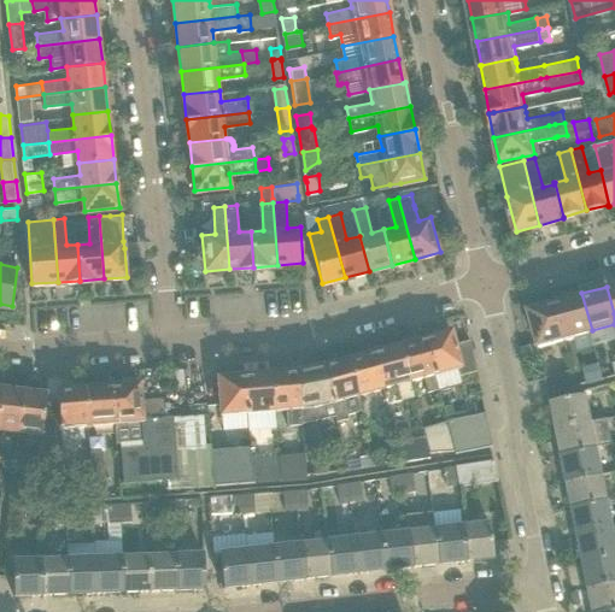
[(581,293),(554,301),(566,337),(577,335),(592,330),(581,293)]
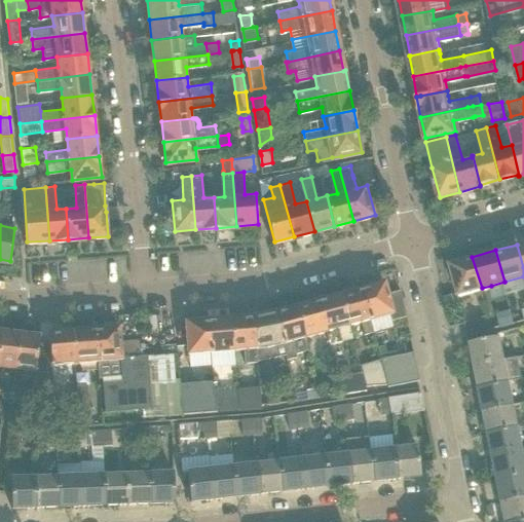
[(482,288),(472,257),(451,262),(458,291),(445,295),(447,303),(461,300),(460,294),(482,288)]
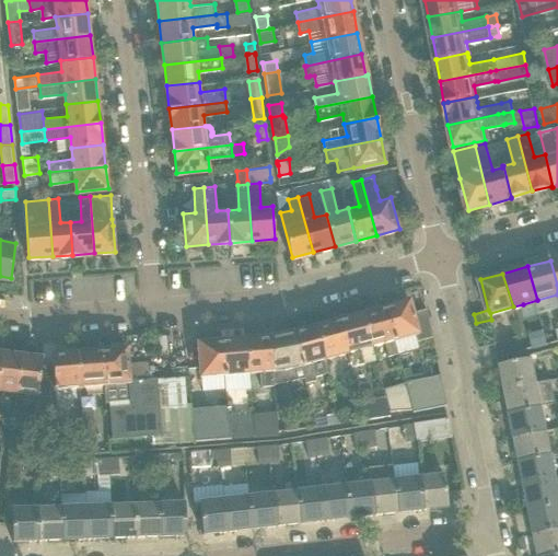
[(557,294),(537,300),(541,312),(557,308),(557,294)]
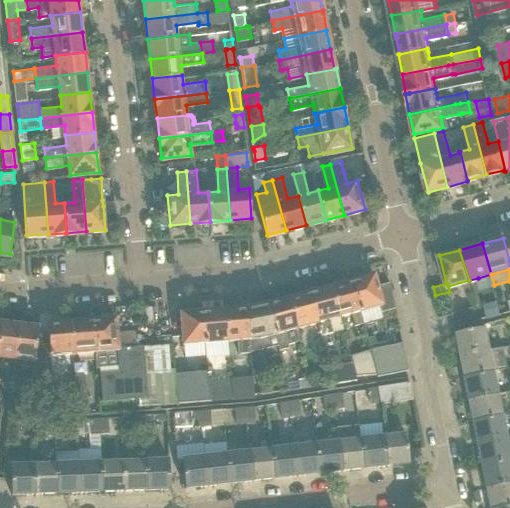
[(375,272),(353,278),(361,309),(381,304),(382,309),(396,305),(391,281),(378,284),(375,272)]
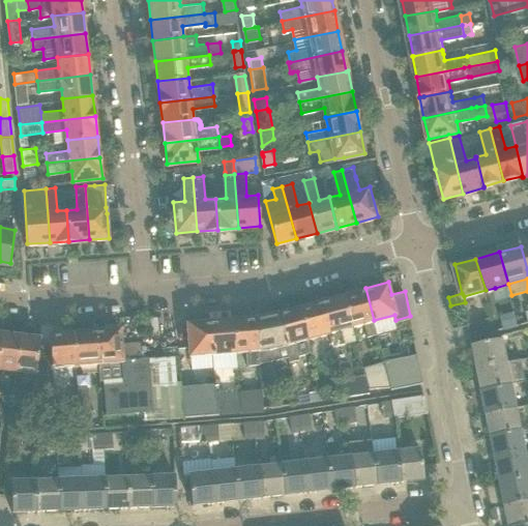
[(511,295),(508,284),(495,288),(498,299),(511,295)]
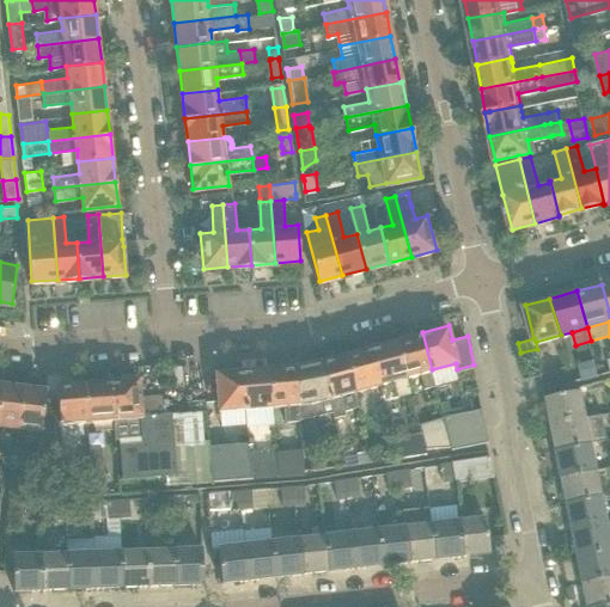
[(422,332),(397,339),(407,376),(422,372),(426,386),(435,384),(432,369),(422,332)]
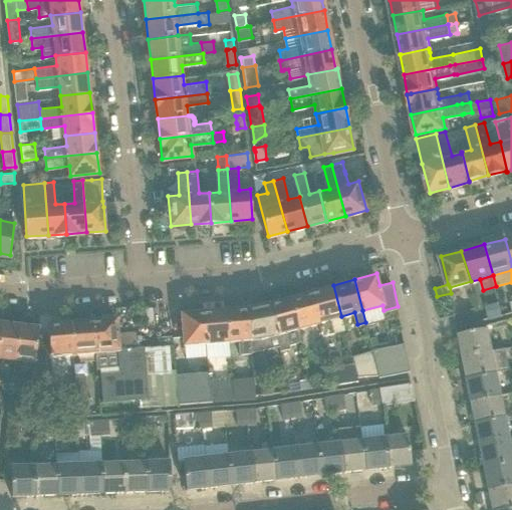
[(333,285),(312,290),(320,321),(324,334),(336,331),(332,318),(341,316),(333,285)]
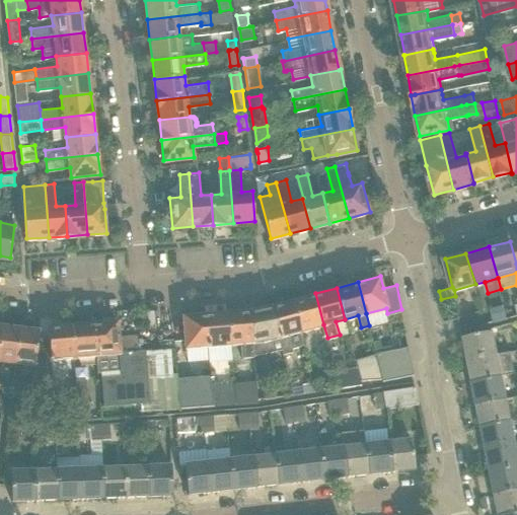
[(315,293),(293,299),(301,330),(323,324),(315,293)]
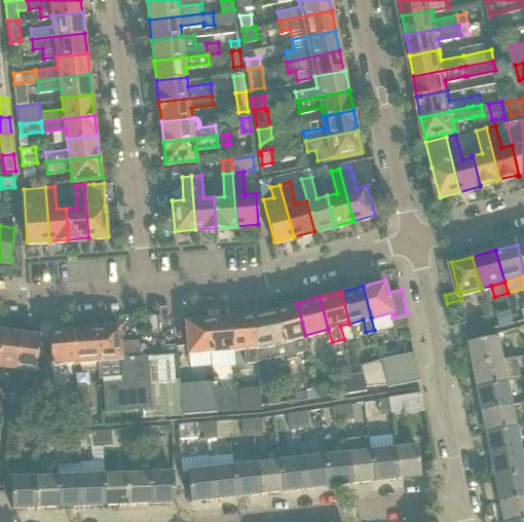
[(297,303),(275,309),(287,352),(289,358),(298,356),(297,352),(309,349),(305,335),(297,303)]
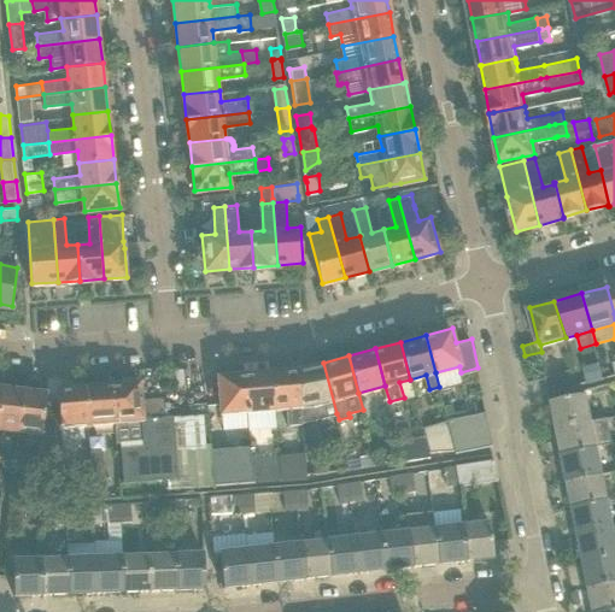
[(601,360),(585,364),(589,380),(604,375),(601,360)]
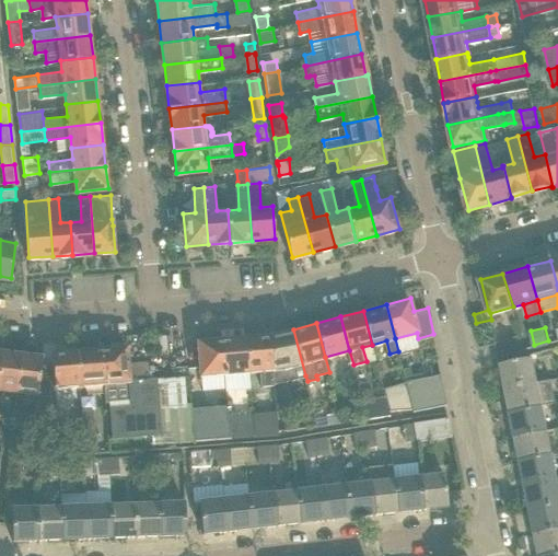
[(277,334),(270,334),(275,383),(305,375),(293,329),(277,334)]
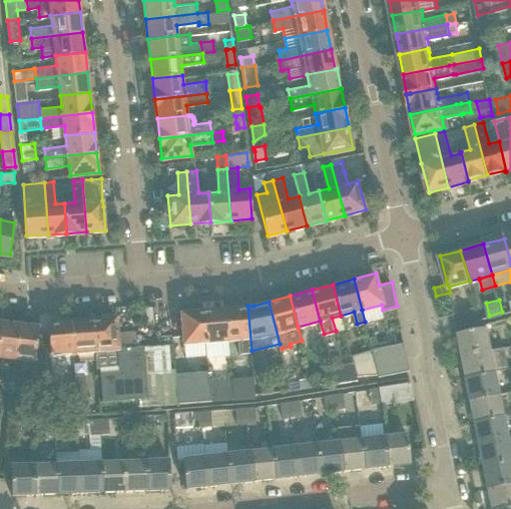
[(226,308),(228,340),(239,339),(240,352),(251,351),(247,306),(226,308)]
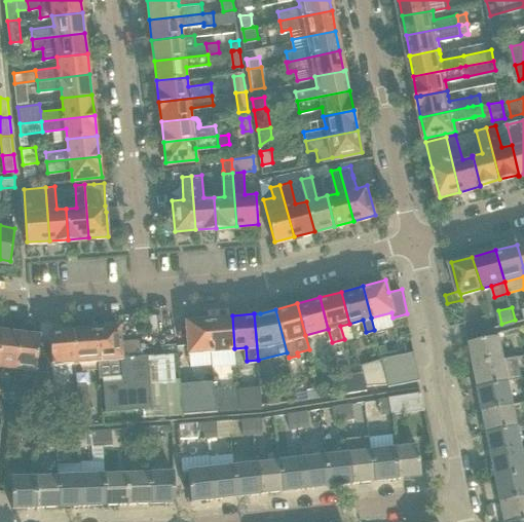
[(489,313),(466,320),(470,333),(493,327),(489,313)]
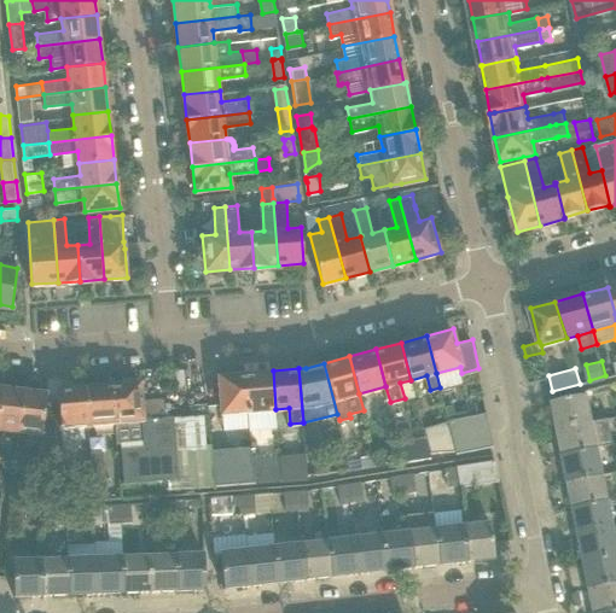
[(249,412),(275,409),(273,371),(245,373),(249,412)]
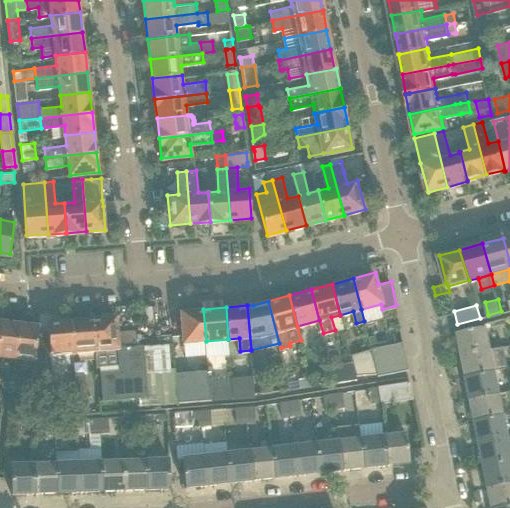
[(183,343),(206,341),(203,309),(181,311),(183,343)]
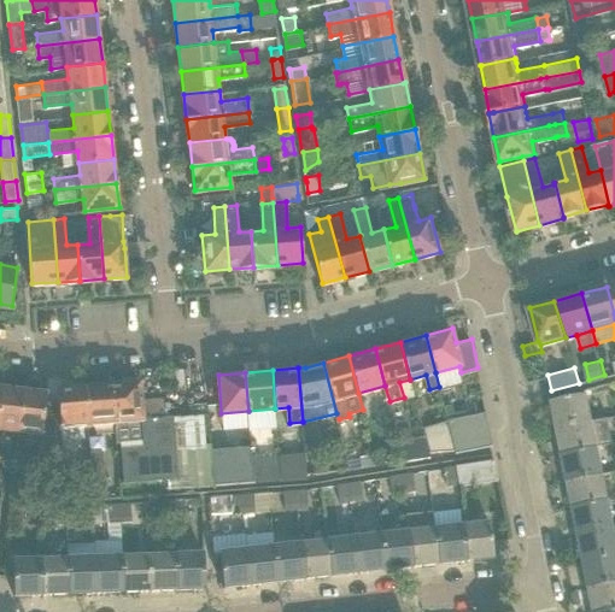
[(141,381),(113,383),(117,422),(117,435),(122,435),(124,457),(126,481),(179,476),(175,440),(173,416),(145,418),(141,381)]
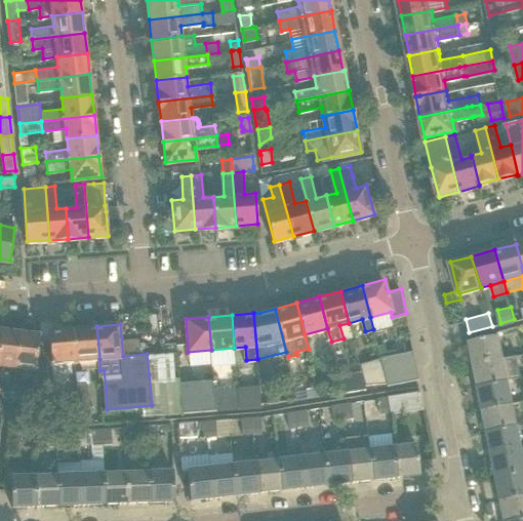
[(77,361),(99,359),(96,326),(74,328),(77,361)]
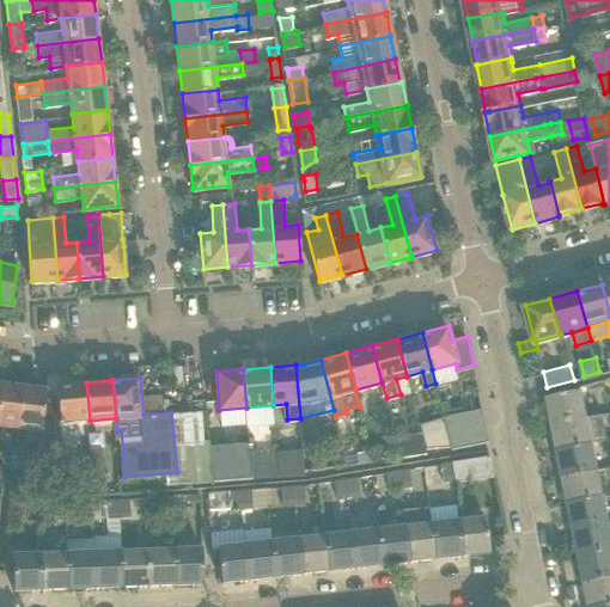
[(38,464),(35,497),(60,495),(65,466),(61,423),(90,421),(86,382),(58,385),(59,397),(47,397),(44,412),(43,428),(40,454),(38,464)]
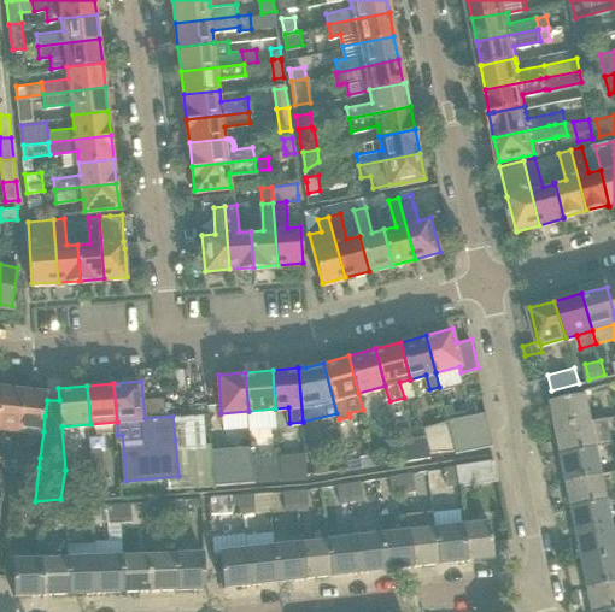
[(0,405),(0,425),(21,429),(24,389),(3,387),(0,405)]
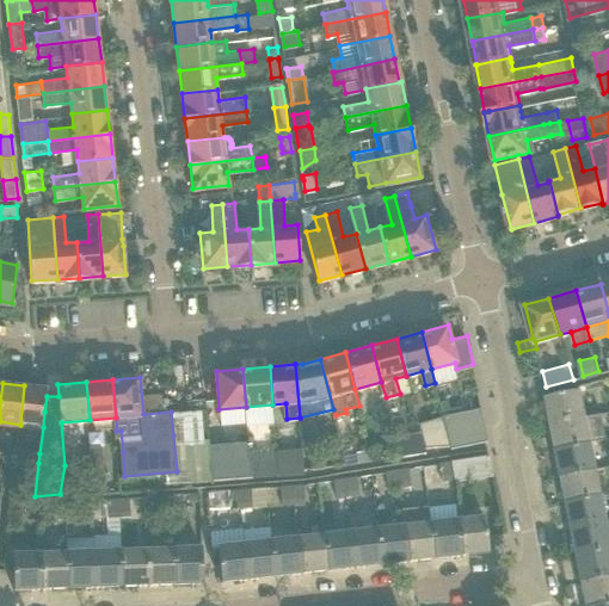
[(24,385),(20,425),(43,427),(47,389),(24,385)]
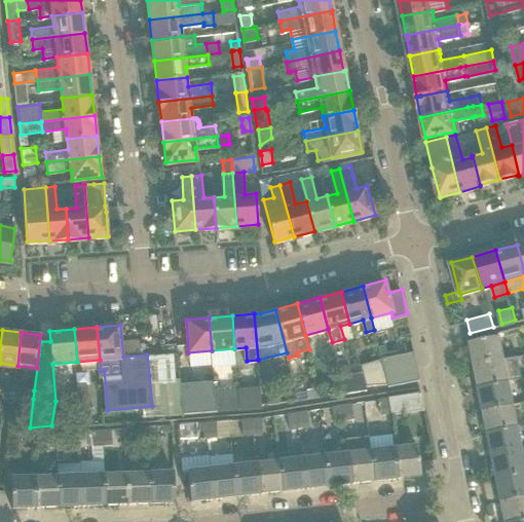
[(471,340),(476,364),(506,358),(500,334),(471,340)]
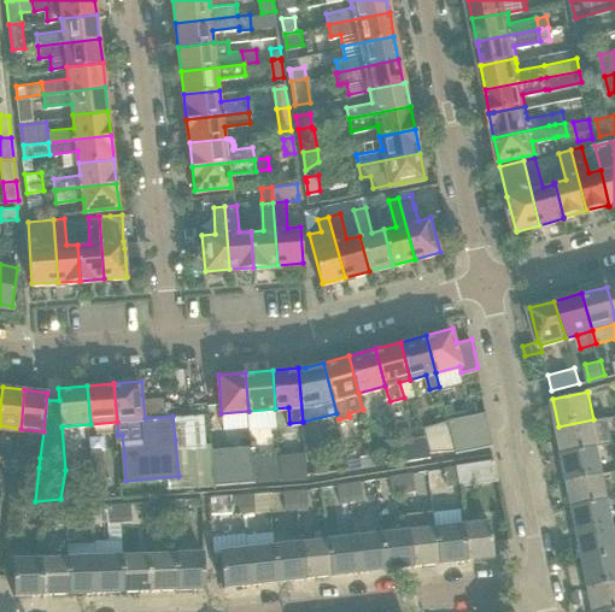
[(450,418),(449,418),(456,451),(493,443),(486,411),(450,418)]
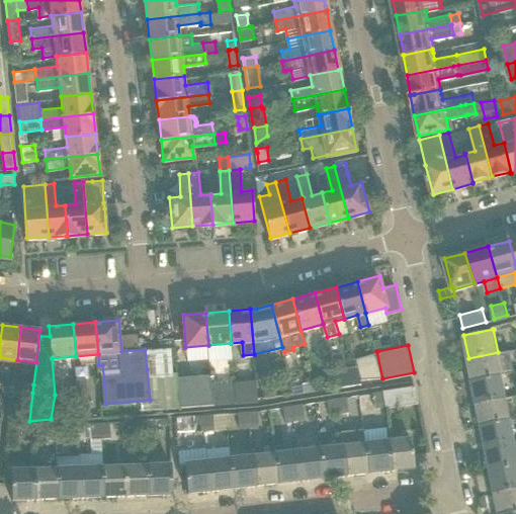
[(498,352),(468,358),(473,380),(502,374),(502,373),(515,370),(511,348),(498,351),(498,352)]
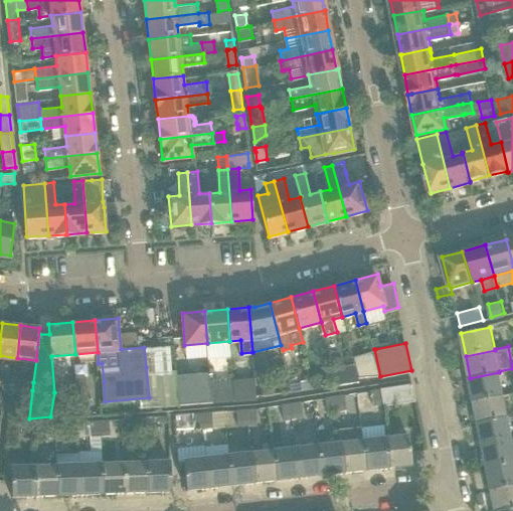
[(365,352),(364,352),(369,373),(370,374),(374,374),(376,374),(379,374),(373,349),(365,352)]
